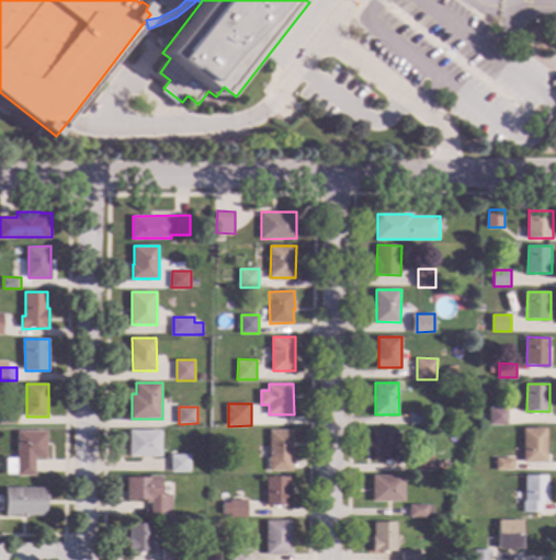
[(509,408),(509,424),(491,424),(491,407),(509,408)]
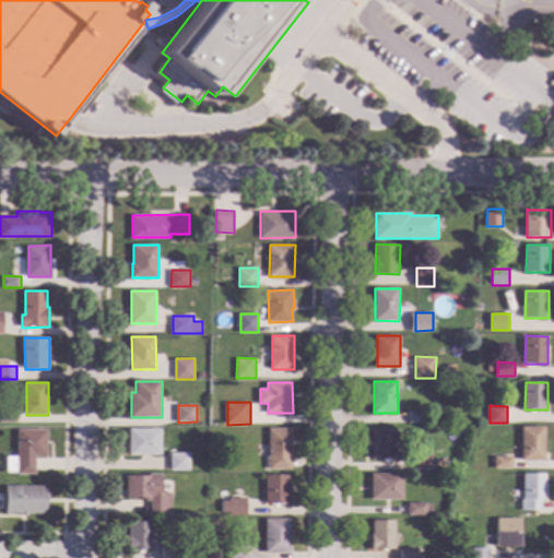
[(18,423),(1,423),(1,411),(18,411),(18,423)]
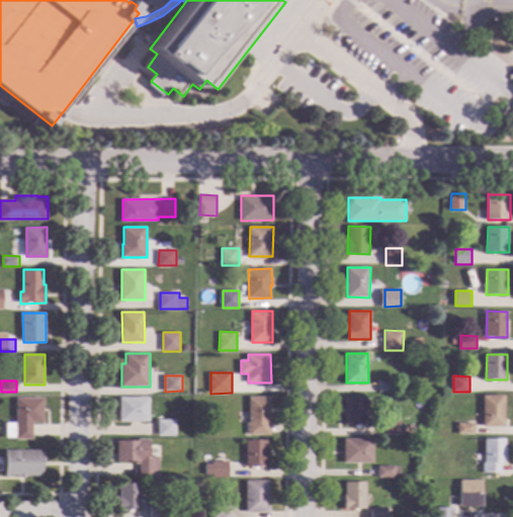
[(397,392),(380,392),(380,380),(397,380),(397,392)]
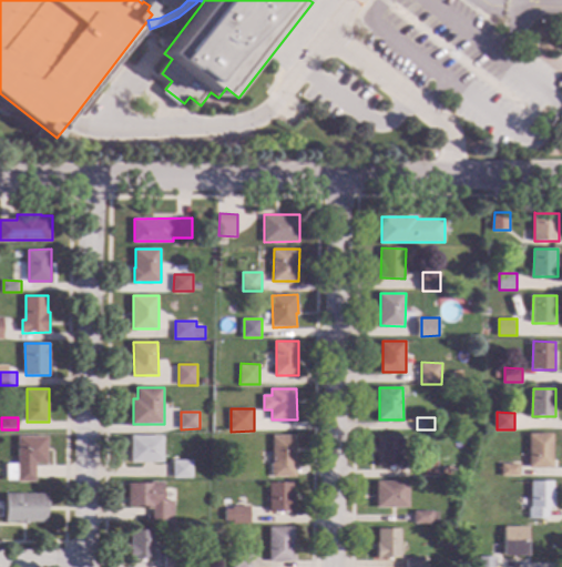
[(554,467),(531,467),(531,433),(554,433),(554,467)]
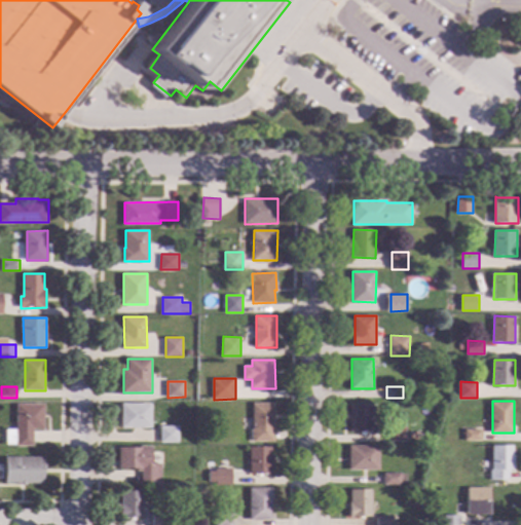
[(152,427),(122,427),(122,403),(152,403),(152,427)]
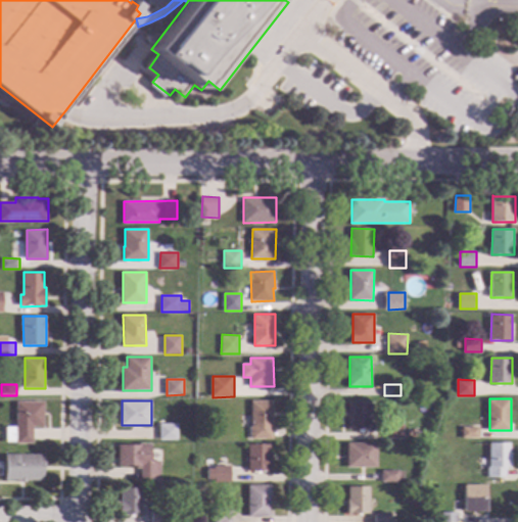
[(274,438),(252,438),(252,437),(251,437),(251,426),(252,426),(252,400),(274,400),(274,438)]
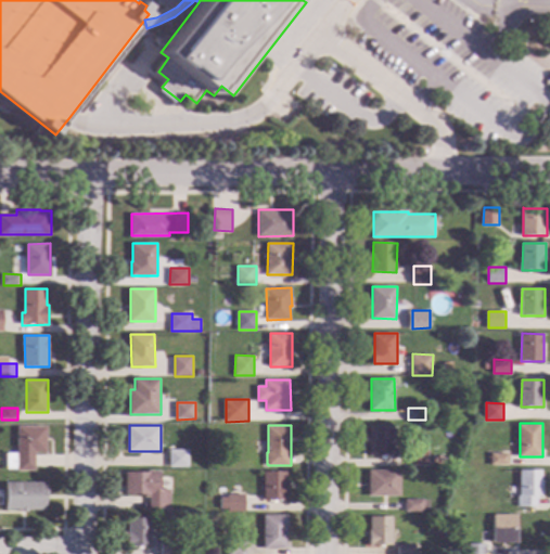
[(48,452),(36,452),(37,471),(18,471),(18,468),(9,468),(9,453),(18,453),(18,426),(48,426),(48,452)]
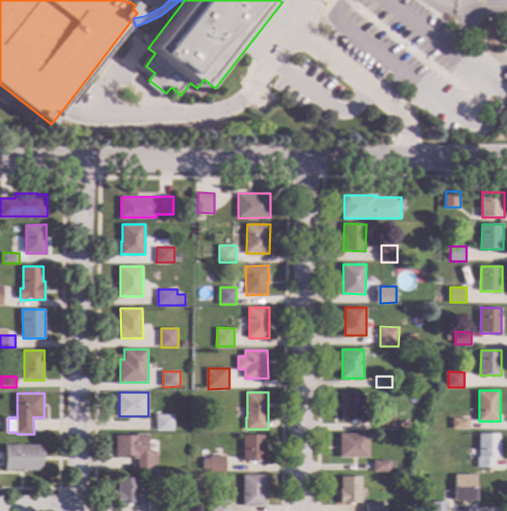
[(362,420),(341,420),(341,393),(362,393),(362,420)]
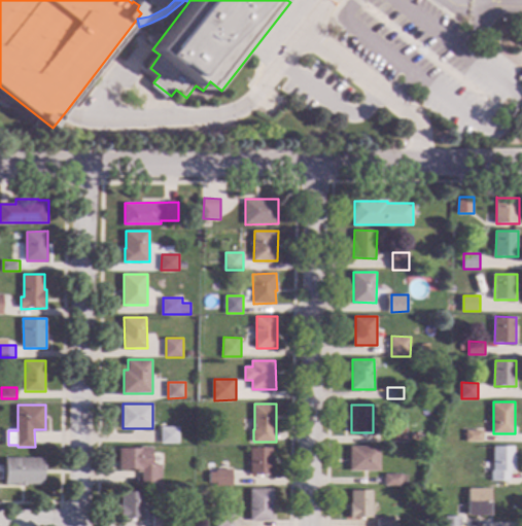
[(180,444),(162,444),(162,427),(179,426),(180,444)]
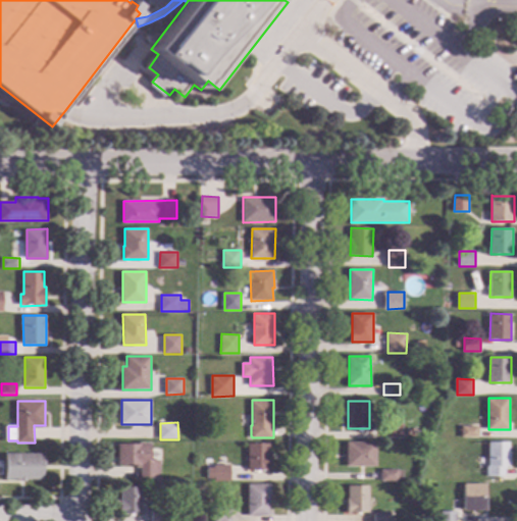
[(479,436),(463,437),(462,426),(479,425),(479,436)]
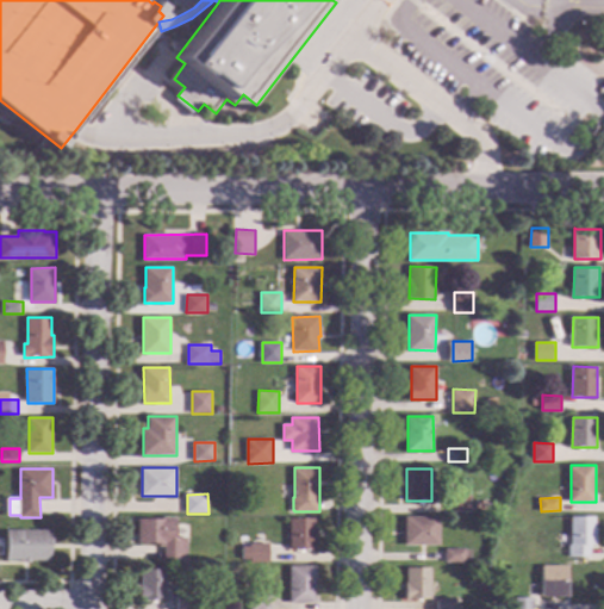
[(178,536),(188,538),(188,560),(164,560),(164,546),(160,546),(160,544),(139,542),(139,519),(162,520),(162,516),(178,517),(178,536)]
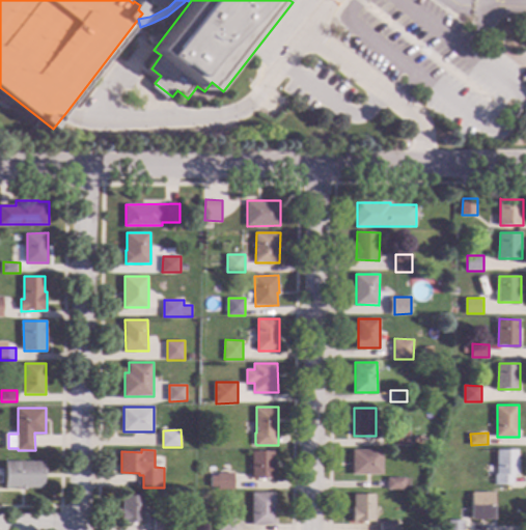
[(384,474),(354,474),(354,450),(384,449),(384,474)]
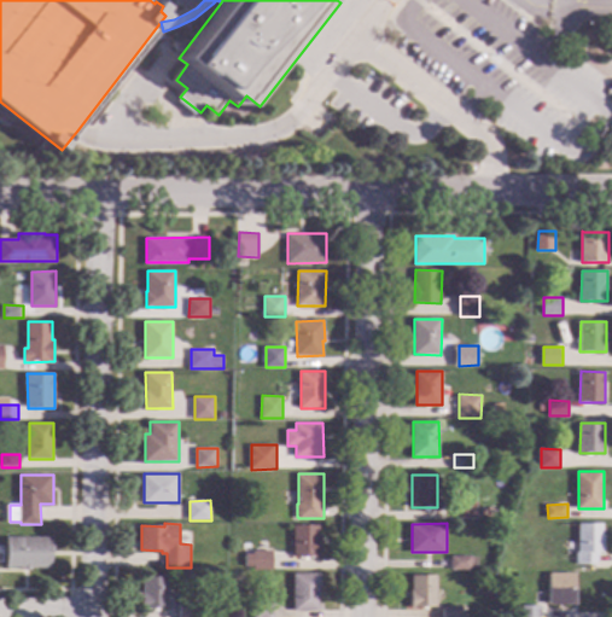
[(604,552),(599,552),(599,564),(578,564),(578,553),(570,553),(570,540),(580,540),(580,523),(604,523),(604,552)]
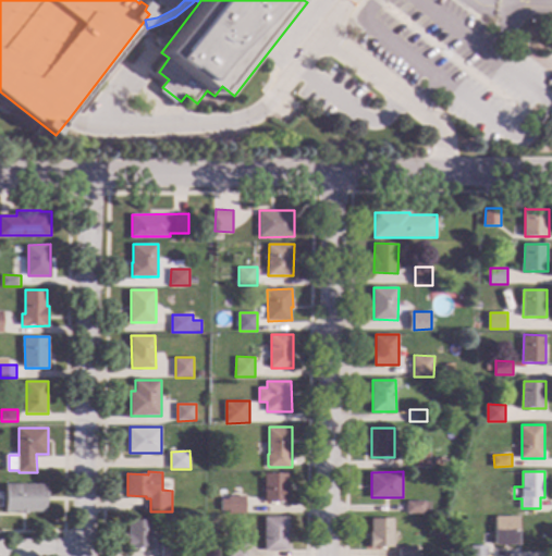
[(289,481),(291,481),(290,502),(266,502),(266,473),(289,473),(289,481)]
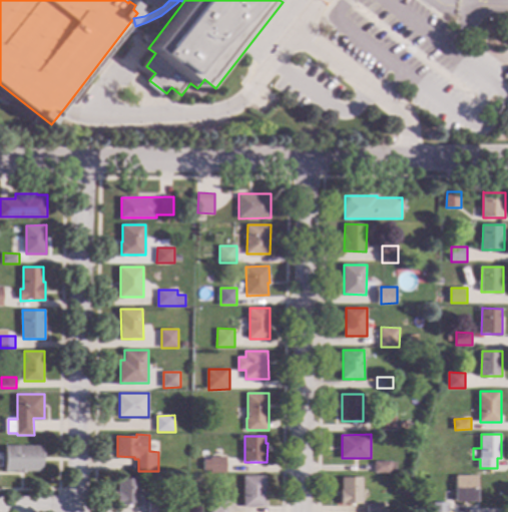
[(45,471),(6,471),(6,446),(45,446),(45,471)]
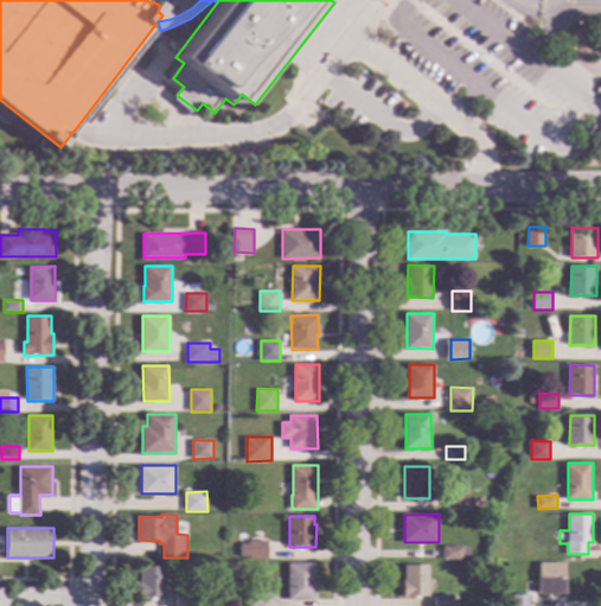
[(268,560),(250,560),(250,556),(242,556),(242,543),(268,542),(268,560)]
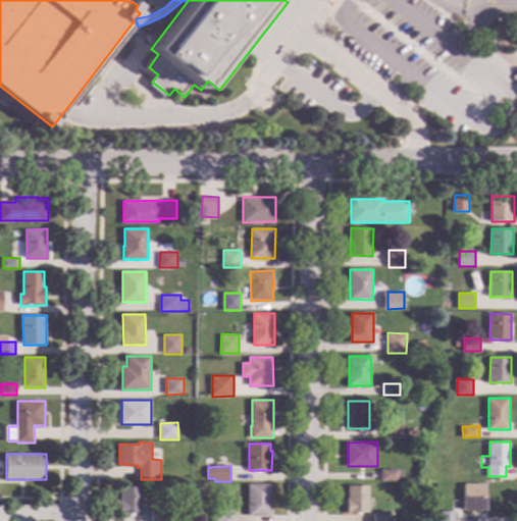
[(399,470),(404,470),(404,480),(399,480),(399,481),(381,481),(381,469),(399,469),(399,470)]
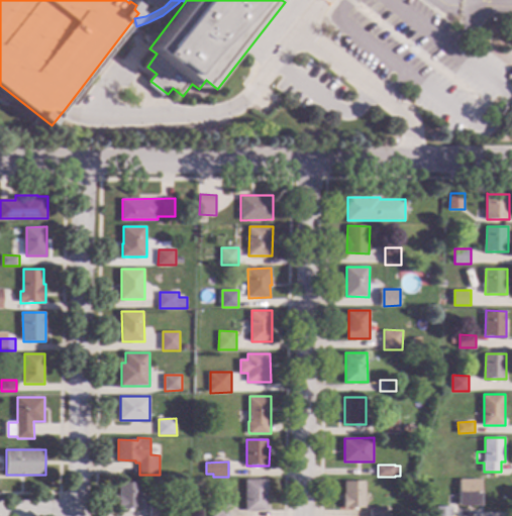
[(269,510),(246,511),(246,480),(268,479),(269,510)]
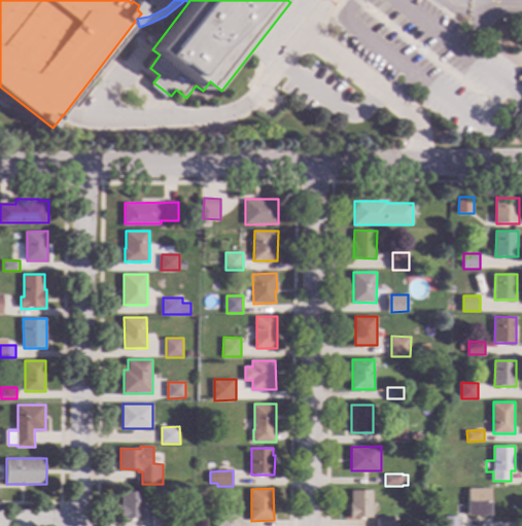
[(492,515),(470,515),(470,489),(492,489),(492,515)]
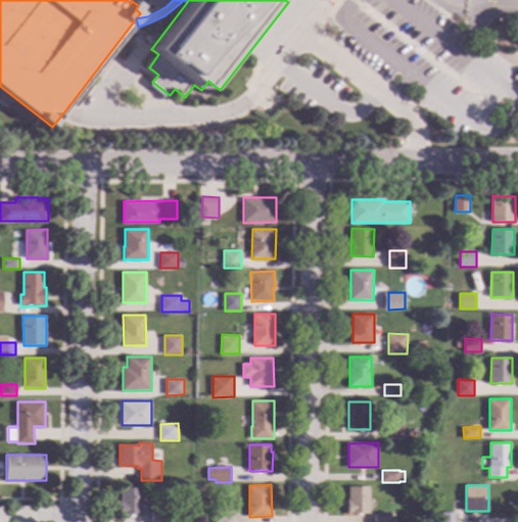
[(370,514),(352,514),(352,515),(348,515),(348,499),(349,499),(349,486),(370,486),(370,514)]
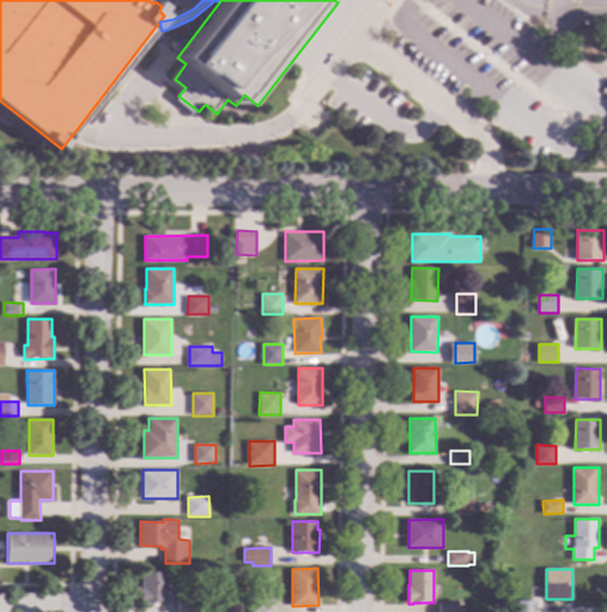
[(168,585),(177,585),(177,588),(186,588),(186,597),(199,597),(198,611),(177,611),(178,598),(168,598),(168,604),(141,603),(143,571),(168,573),(168,585)]
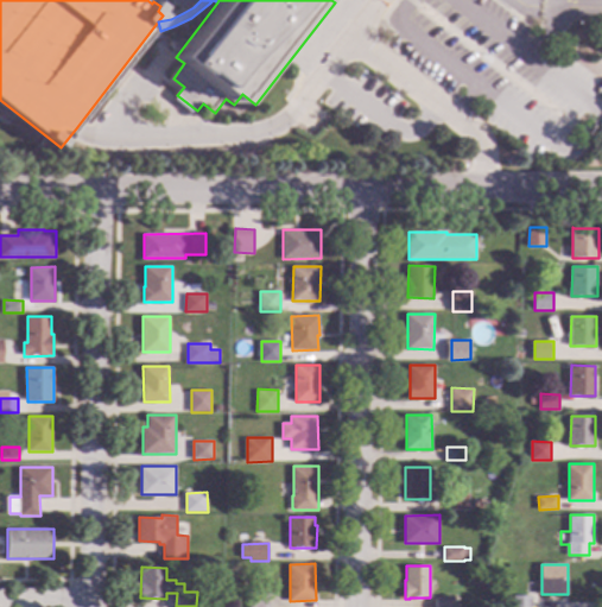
[(270,606),(249,606),(249,590),(270,590),(270,606)]
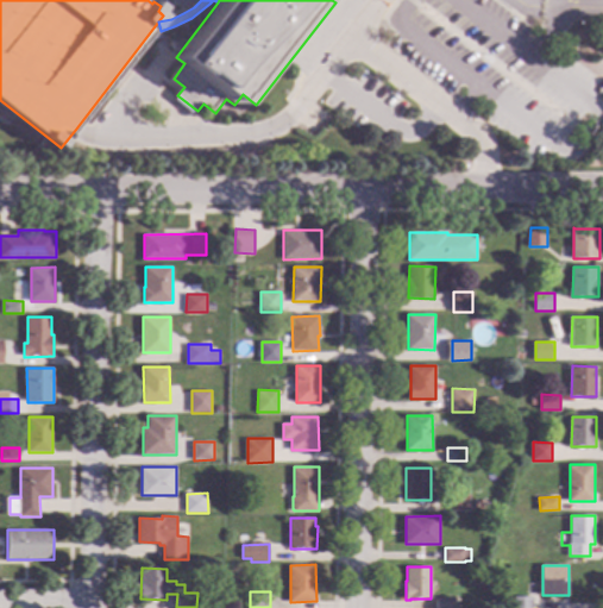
[(534,607),(515,607),(515,596),(534,597),(534,607)]
